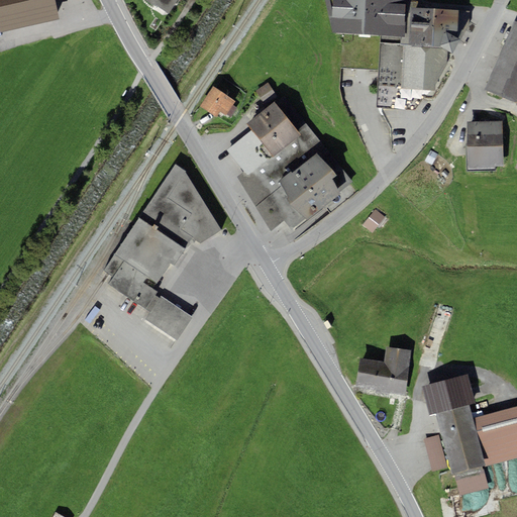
[(55,0),(0,0),(0,27),(1,33),(60,19),(55,0)]
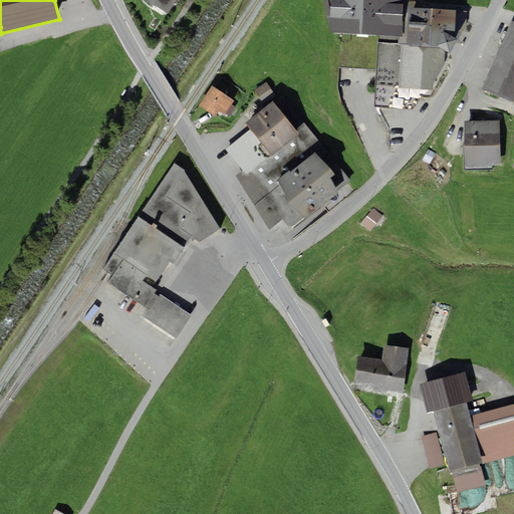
[(146,0),(168,14),(176,0),(146,0)]
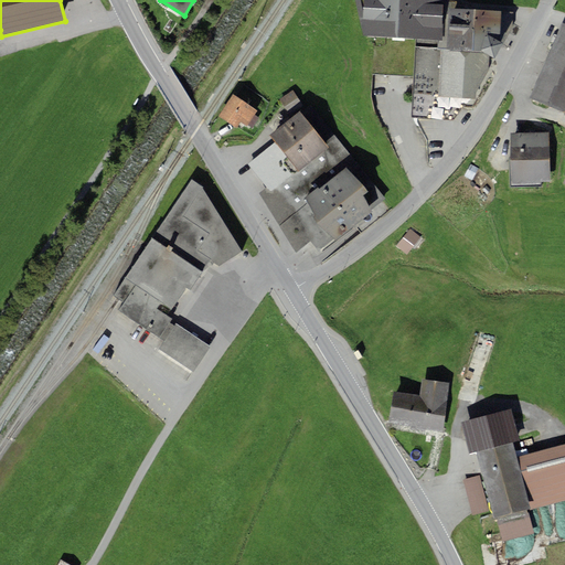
[(444,0),(355,0),(355,3),(364,36),(416,39),(412,117),(454,120),(462,107),(468,99),(475,99),(476,93),(489,68),(489,56),(482,52),(436,49),(437,40),(443,41),(444,0)]
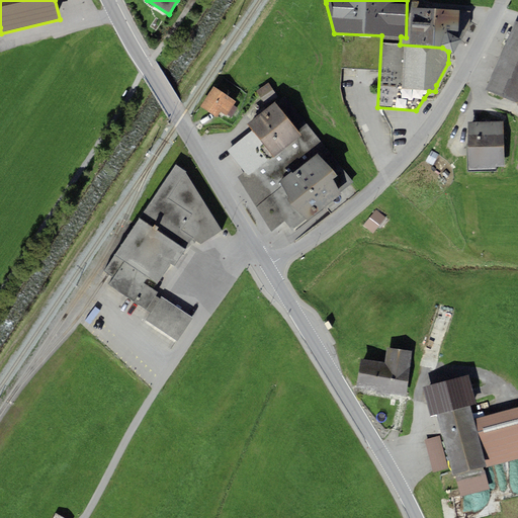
[(459,10),(418,8),(419,1),(407,0),(406,37),(401,36),(400,45),(442,48),(448,52),(452,54),(461,40),(447,31),(448,30),(458,31),(459,10)]
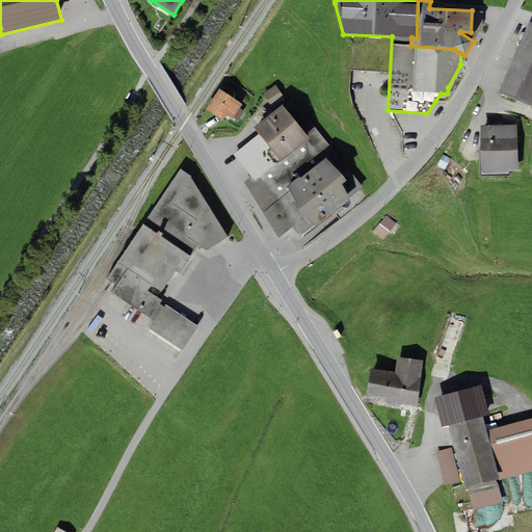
[(531,22),(529,21),(498,92),(531,107),(531,22)]
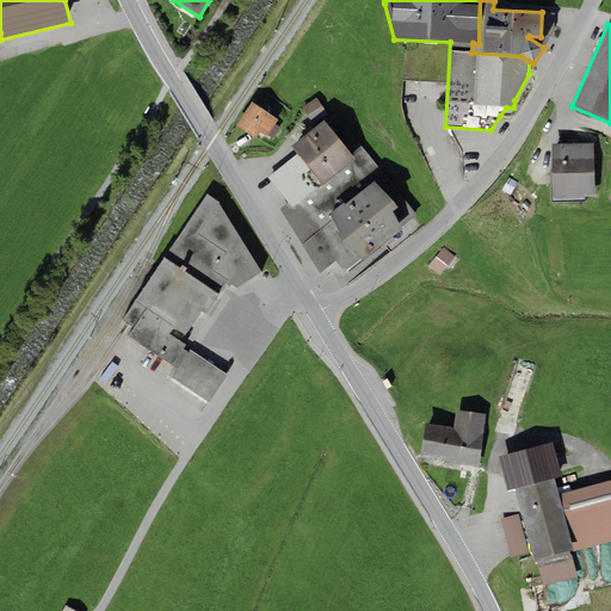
[(302,110),(314,123),(327,111),(315,98),(302,110)]
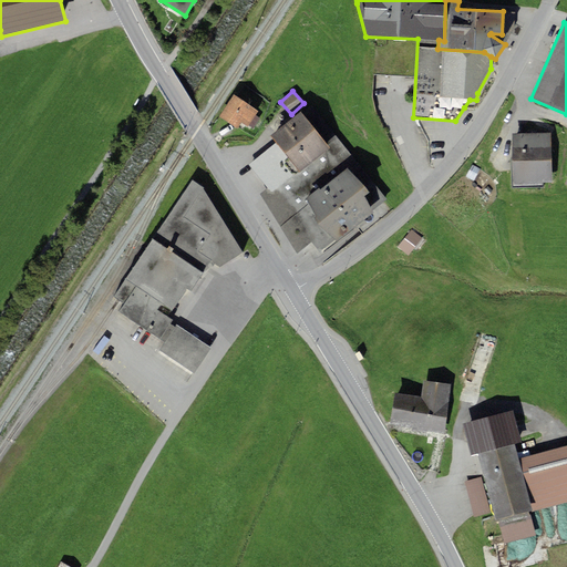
[(234,94),(219,116),(237,129),(241,123),(247,126),(248,125),(255,115),(258,111),(234,94)]
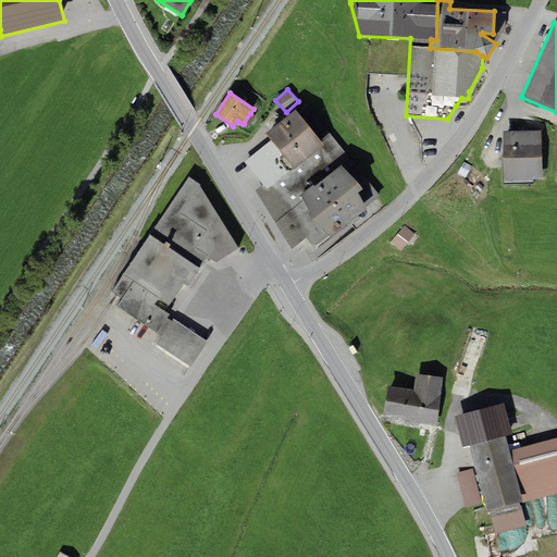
[(321,140),(296,110),(265,134),(271,140),(294,169),(324,145),(321,140)]
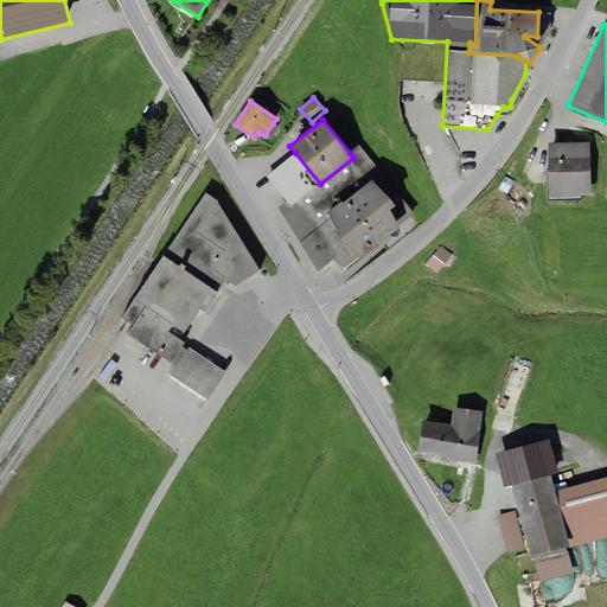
[(273,123),(266,134),(273,138),(280,127),(273,123)]
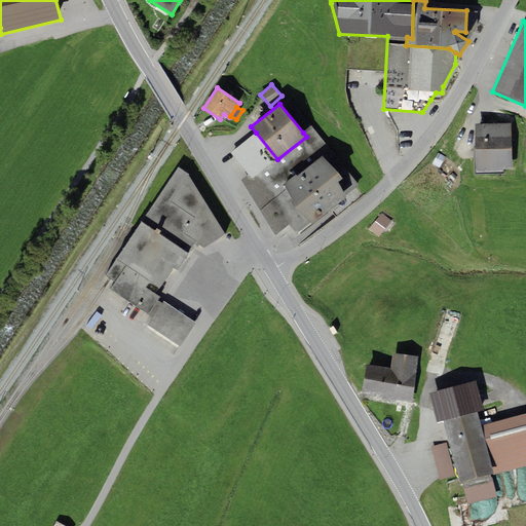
[(511,123),(475,124),(476,174),(504,174),(504,170),(512,170),(511,123)]
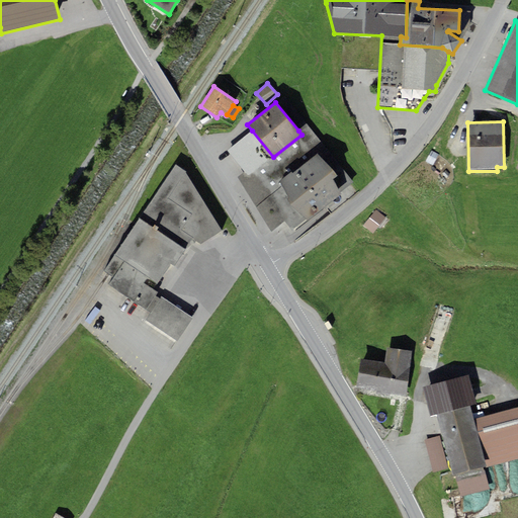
[(353,183),(307,123),(298,131),(301,135),(273,157),(248,176),(245,172),(238,177),(271,233),(284,222),(292,233),(353,183)]
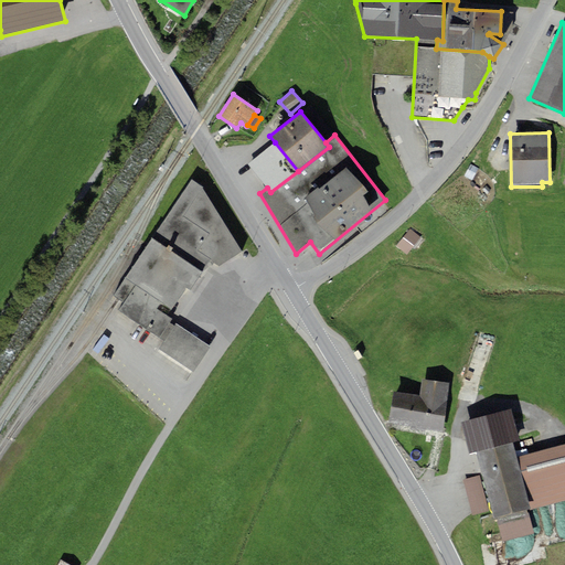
[(270,192),(298,171),(275,142),(248,163),(267,188),(270,192)]
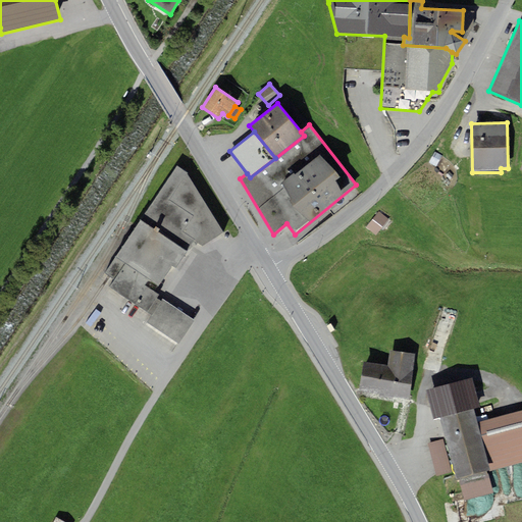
[(188,172),(176,166),(141,220),(188,253),(194,241),(202,246),(223,232),(188,172)]
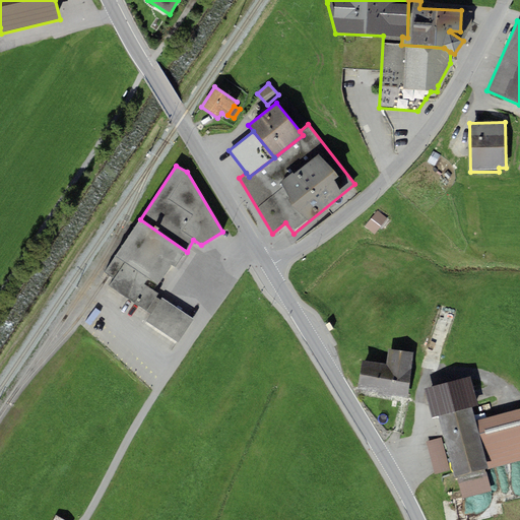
[(389,219),(380,212),(367,229),(376,236),(389,219)]
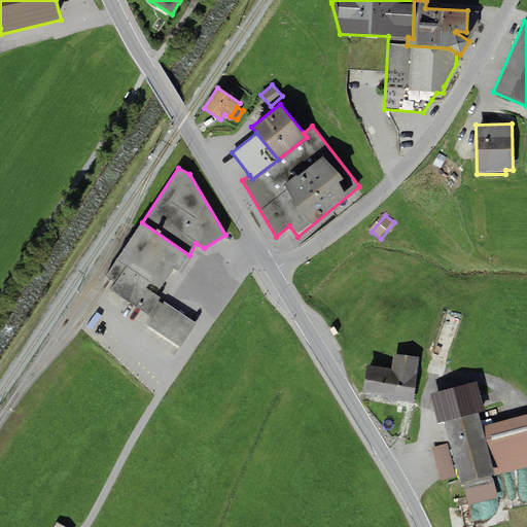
[(189,255),(142,222),(105,276),(115,283),(110,289),(147,315),(157,301),(160,297),(155,294),(174,269),(178,272),(189,255)]
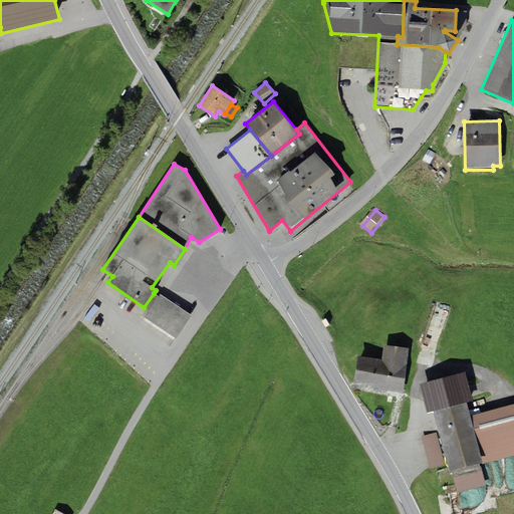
[(159,296),(154,293),(144,307),(149,310),(145,317),(176,338),(192,315),(160,294),(159,296)]
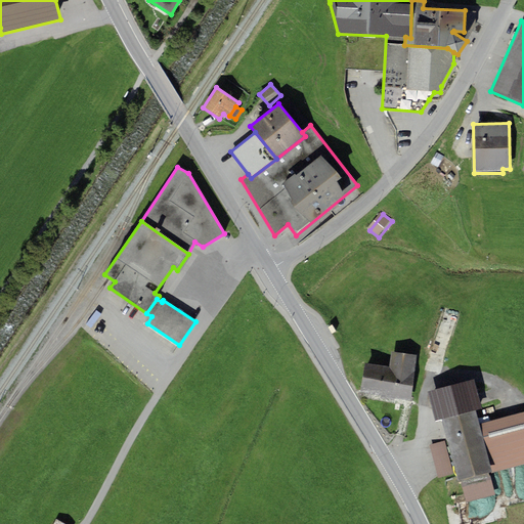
[(365,362),(360,392),(411,401),(417,355),(392,352),(389,366),(365,362)]
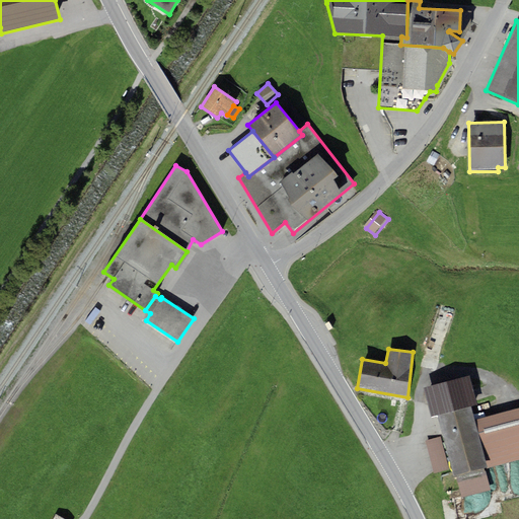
[(468,376),(424,387),(431,417),(437,416),(470,406),(476,405),(468,376)]
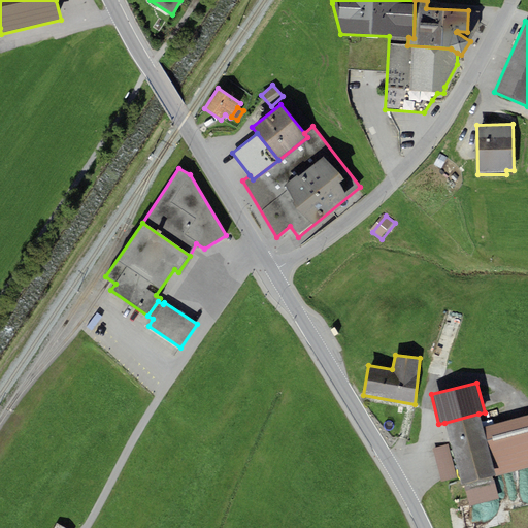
[(479,414),(444,423),(461,485),(464,484),(493,476),(495,475),(483,428),(479,414)]
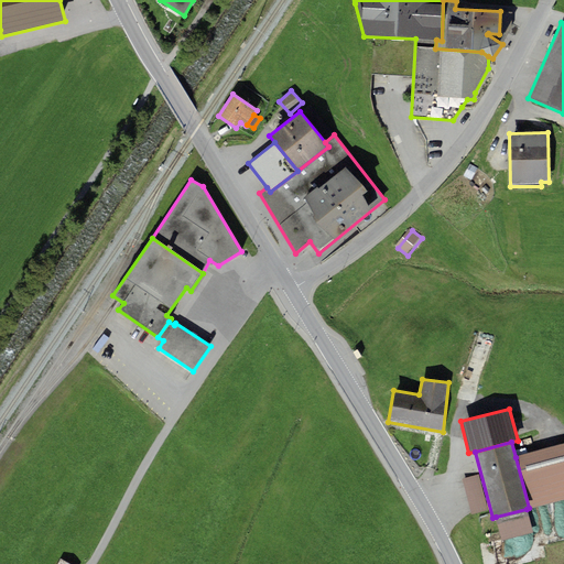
[(563,443),(516,457),(529,508),(563,498),(563,443)]
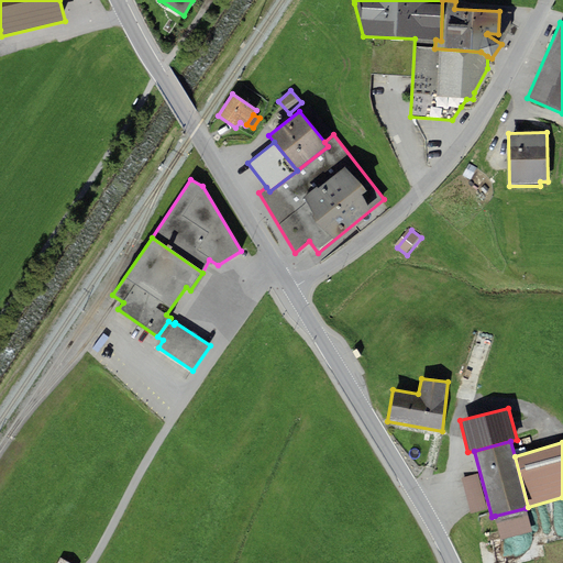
[(487,509),(477,474),(461,478),(471,514),(487,509)]
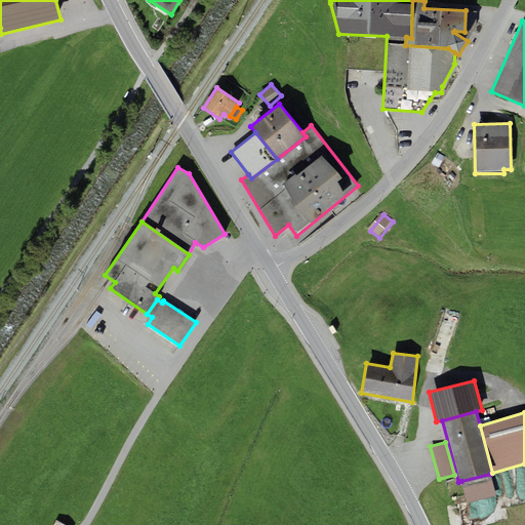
[(490,474),(461,481),(468,503),(496,495),(490,474)]
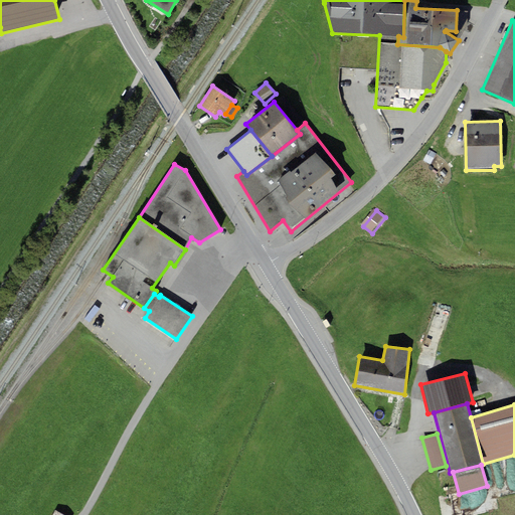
All buildings are outlined.
